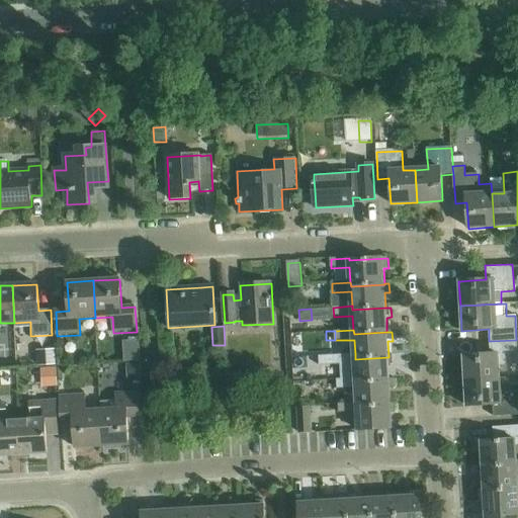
[(140,339),(123,340),(124,360),(141,359),(140,339)]
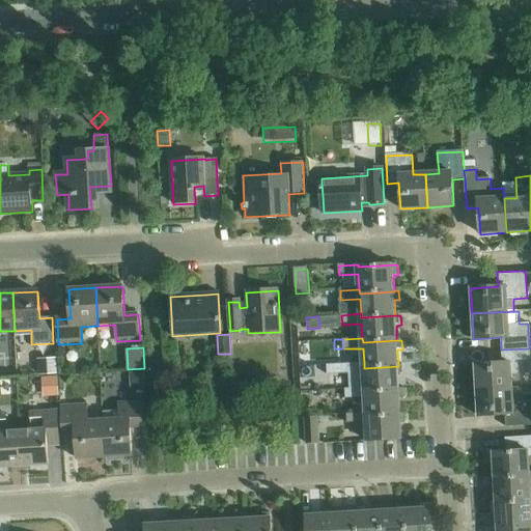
[(530,373),(529,348),(501,350),(502,362),(474,364),(476,390),(511,388),(511,374),(530,373)]
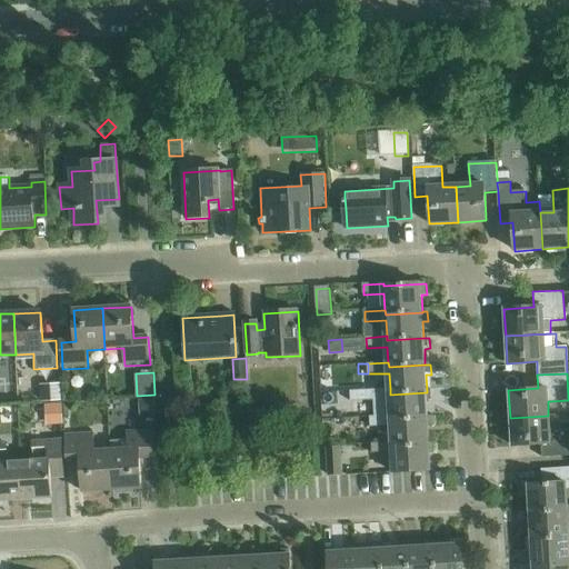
[(61,385),(40,386),(41,402),(62,401),(61,385)]
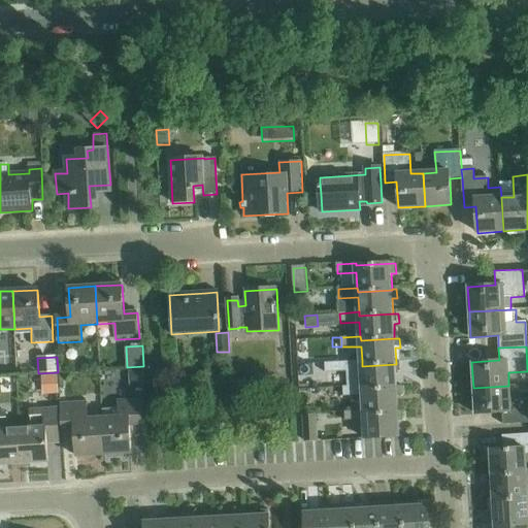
[(325,372),(335,372),(345,371),(347,387),(363,386),(363,390),(397,388),(397,373),(401,372),(401,362),(396,363),(396,364),(362,366),(362,361),(334,363),(324,363),(325,372)]
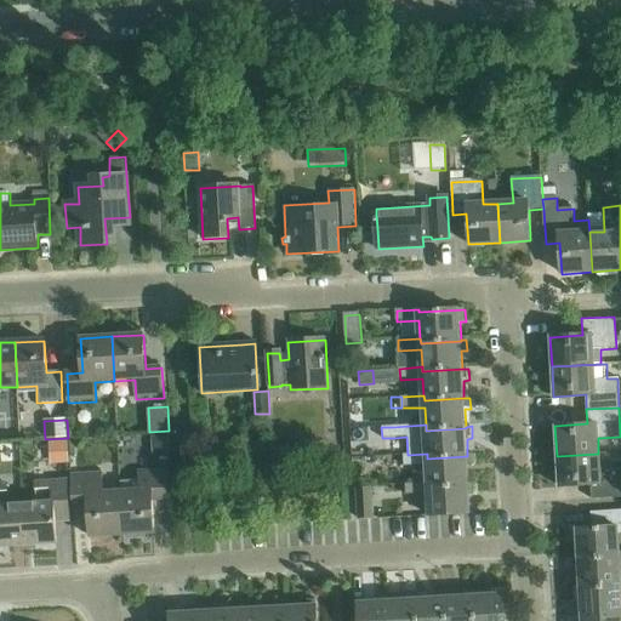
[(166,437),(152,438),(153,457),(167,457),(166,437)]
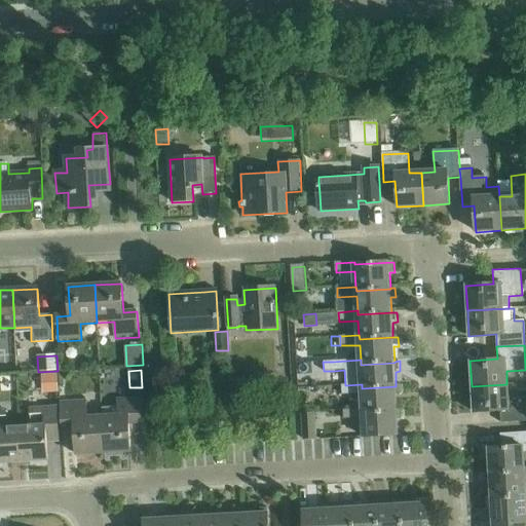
[(57,373),(41,373),(42,391),(58,390),(57,373)]
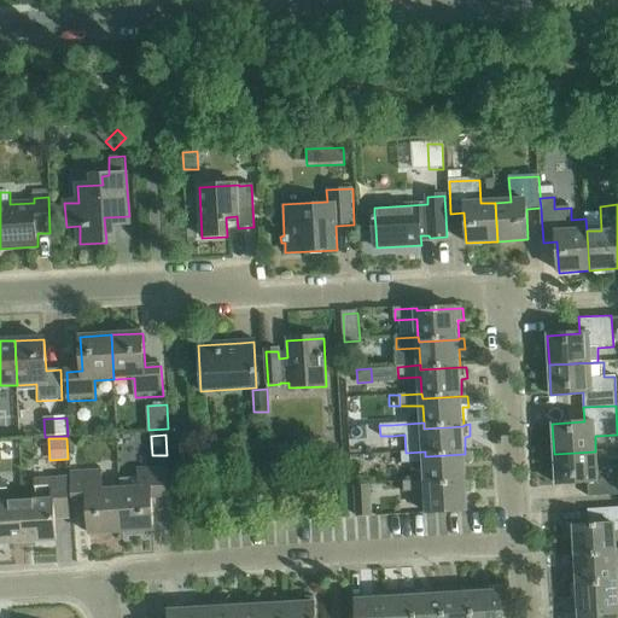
[(425,452),(406,453),(402,453),(403,464),(425,462),(426,481),(427,485),(467,483),(467,482),(466,465),(472,465),(471,453),(465,454),(425,456),(425,452)]
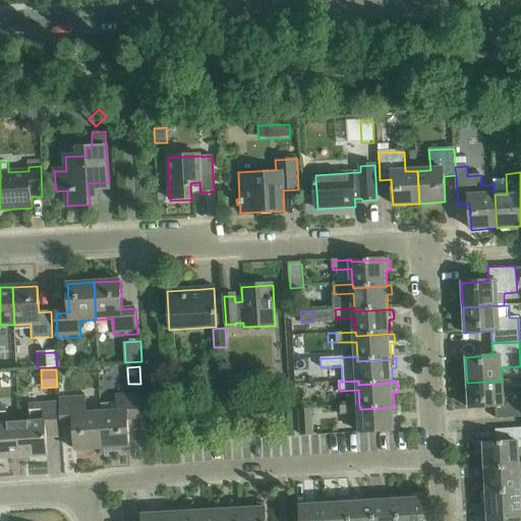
[(520,391),(503,393),(502,381),(467,383),(468,408),(496,406),(497,419),(520,417),(520,391)]
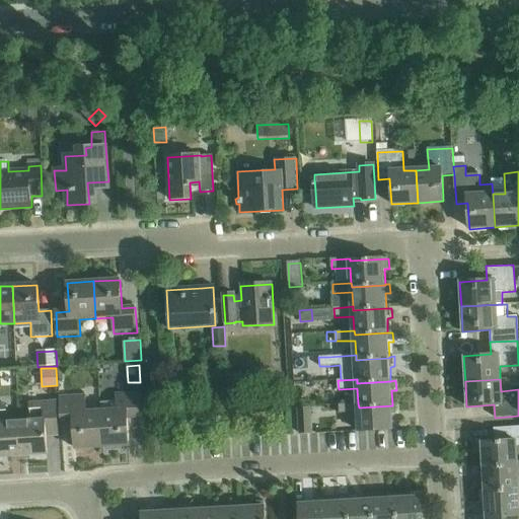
[(104,411),(100,411),(102,448),(129,446),(128,419),(141,418),(139,392),(118,393),(119,402),(103,402),(104,411)]
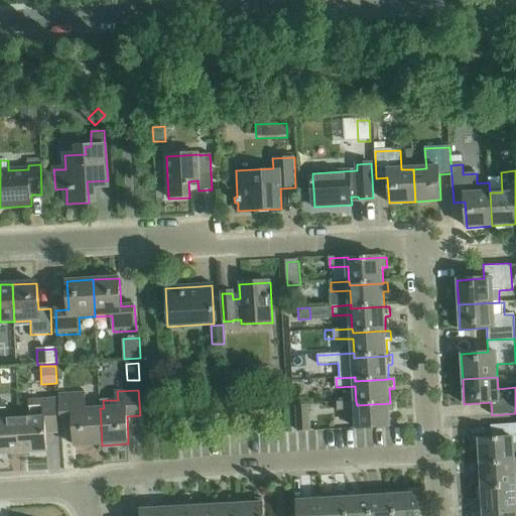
[(76,446),(102,445),(100,408),(89,409),(88,393),(62,395),(65,424),(75,423),(76,446)]
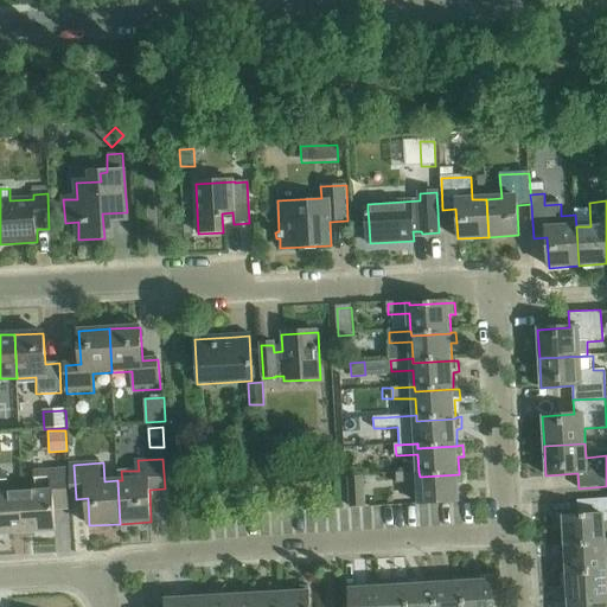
[(56,511),(69,510),(68,499),(66,471),(37,473),(37,491),(24,492),(26,534),(57,531),(56,511)]
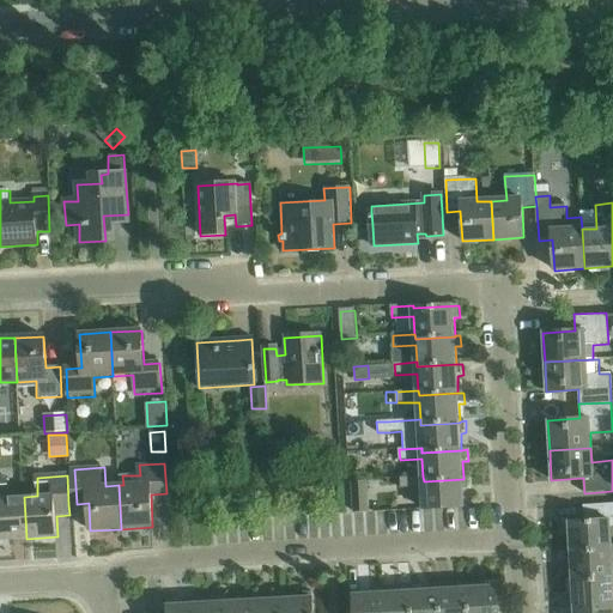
[(424,481),(423,477),(401,478),(401,490),(424,489),(425,509),(465,507),(463,490),(469,490),(468,478),(463,478),(463,479),(424,481)]
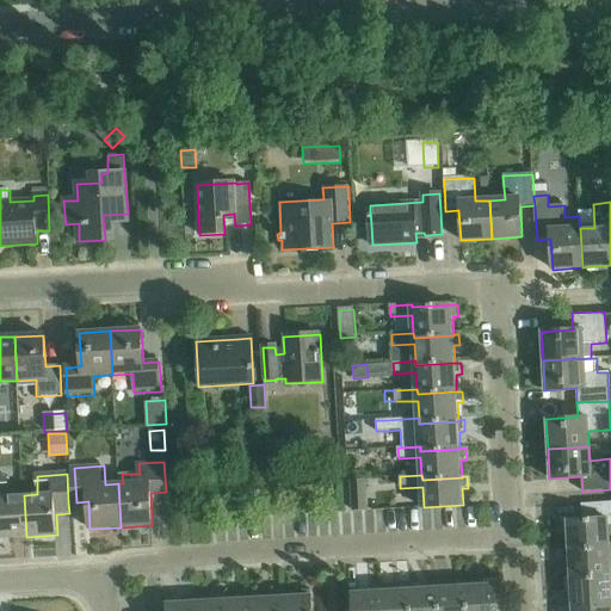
[(0,538),(26,537),(24,495),(7,495),(7,477),(0,477),(0,538)]
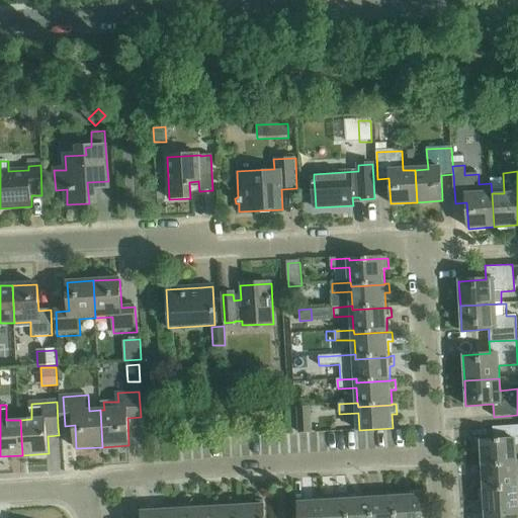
[(308,432),(313,432),(311,407),(298,407),(300,432),(308,432)]
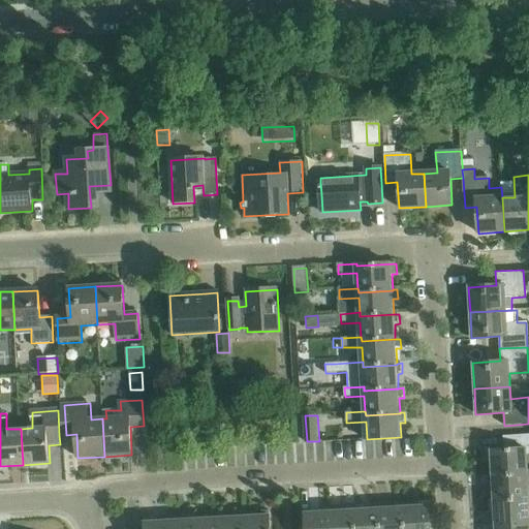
[(528,434),(503,435),(504,447),(487,448),(487,460),(493,459),(494,474),(527,472),(526,469),(526,455),(528,454),(528,434)]
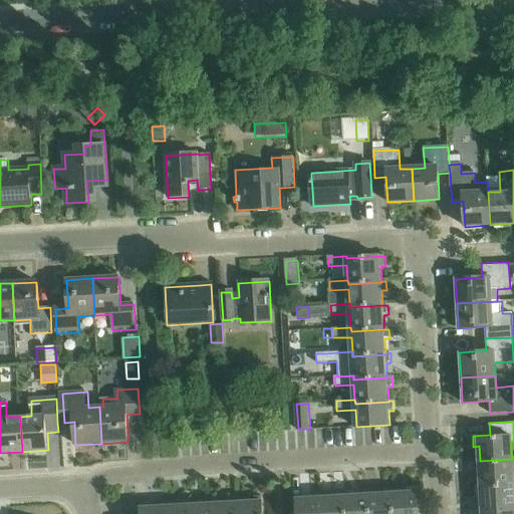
[(513,456),(511,456),(512,459),(480,461),(474,461),(475,471),(480,471),(481,485),(513,483),(513,481),(513,480),(513,456)]
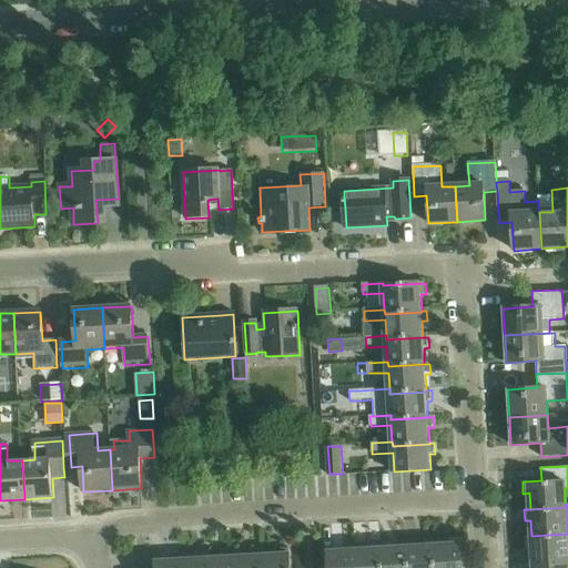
[(524,509),(515,510),(516,521),(525,520),(524,509)]
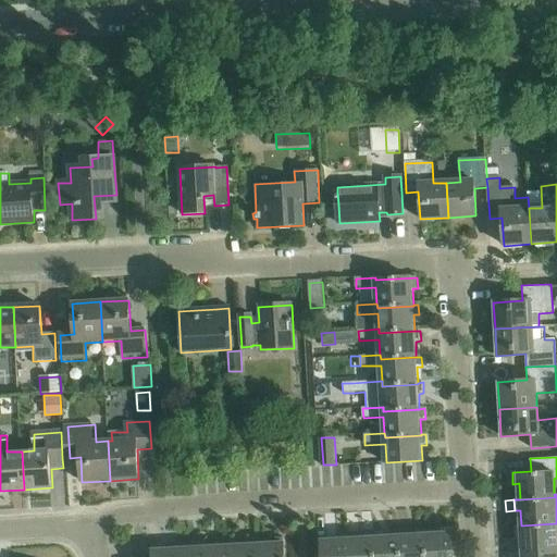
[(556,530),(556,520),(556,521),(556,523),(521,525),(516,525),(516,536),(521,536),(522,552),(556,549),(556,548),(556,547),(556,531),(556,530)]
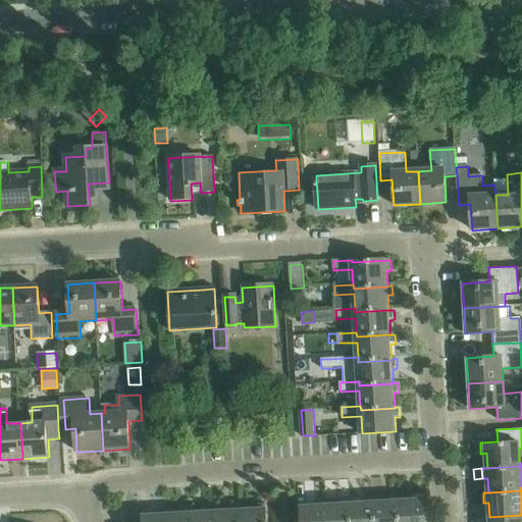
[(414,500),(399,501),(400,521),(425,521),(423,494),(414,494),(414,500)]
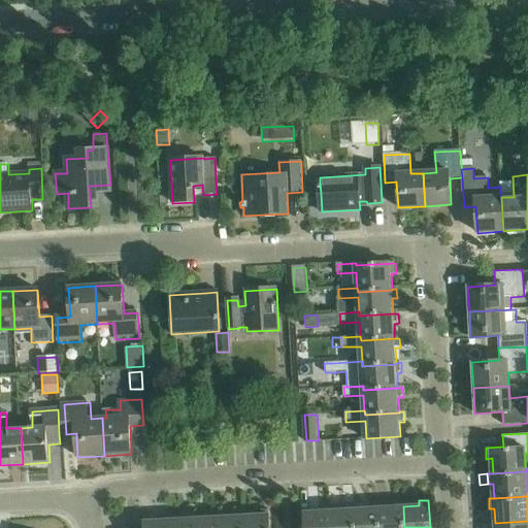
[(394,506),(380,507),(381,527),(404,527),(403,506),(403,501),(394,502),(394,506)]
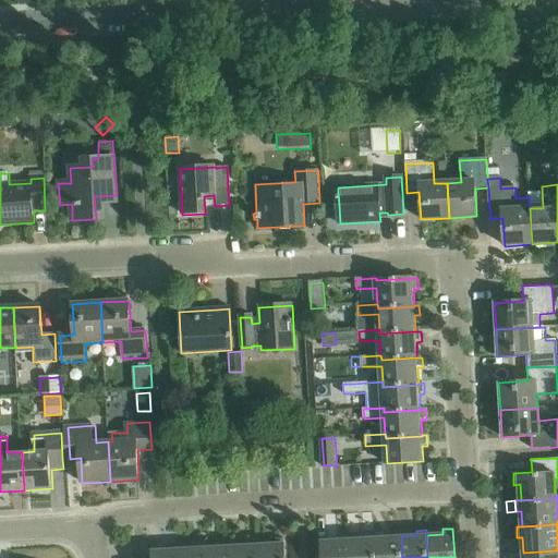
[(390,537),(376,537),(376,557),(402,557),(401,536),(401,532),(389,532),(390,537)]
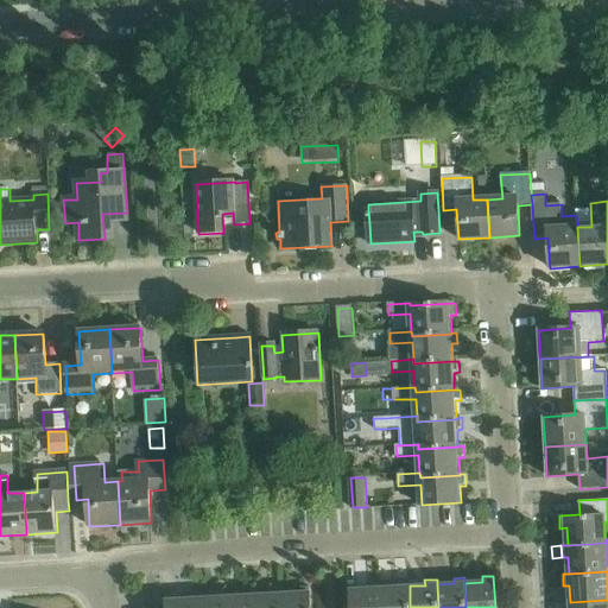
[(410,607),(410,586),(409,581),(397,582),(397,587),(380,588),(380,607),(410,607)]
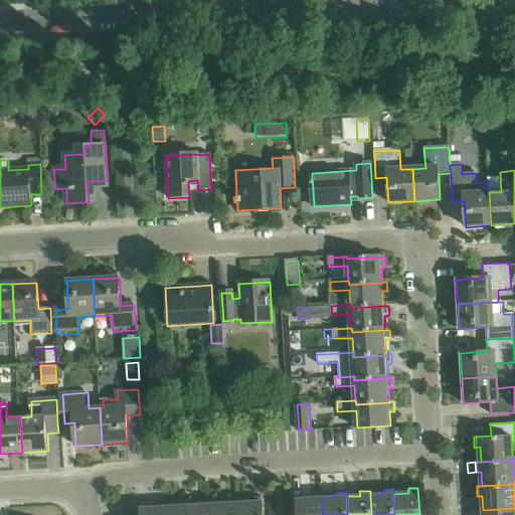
[(322,514),(322,498),(321,498),(321,494),(312,494),(313,499),(298,500),(298,514),(322,514)]
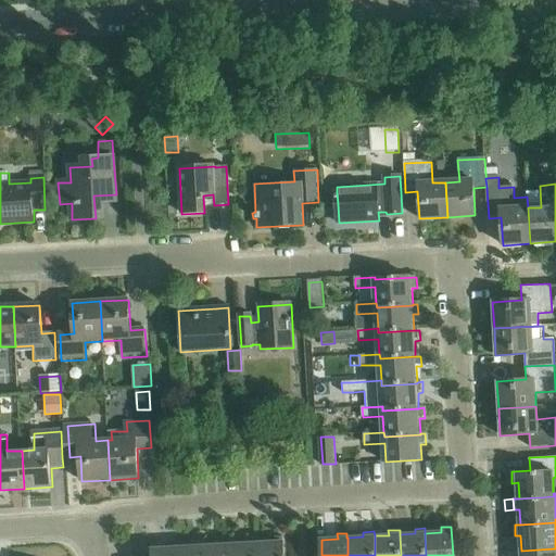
[(283,555),(282,536),(273,538),(273,542),(256,543),(256,555),(283,555)]
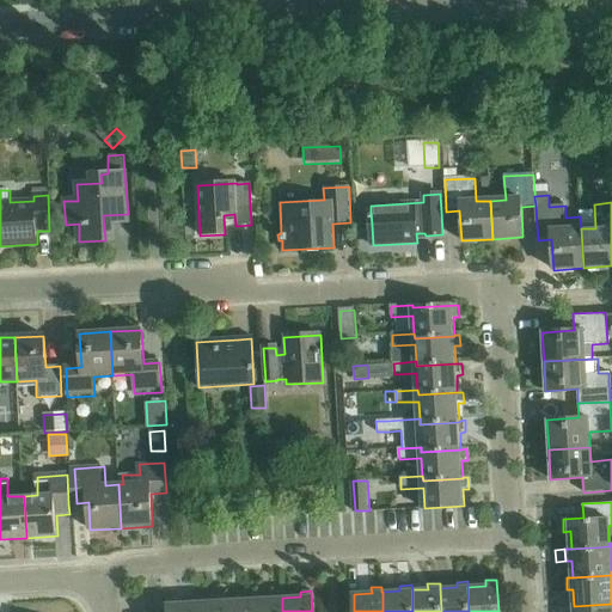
[(282,611),(282,598),(282,592),(271,593),(271,598),(254,599),(254,611),(282,611)]
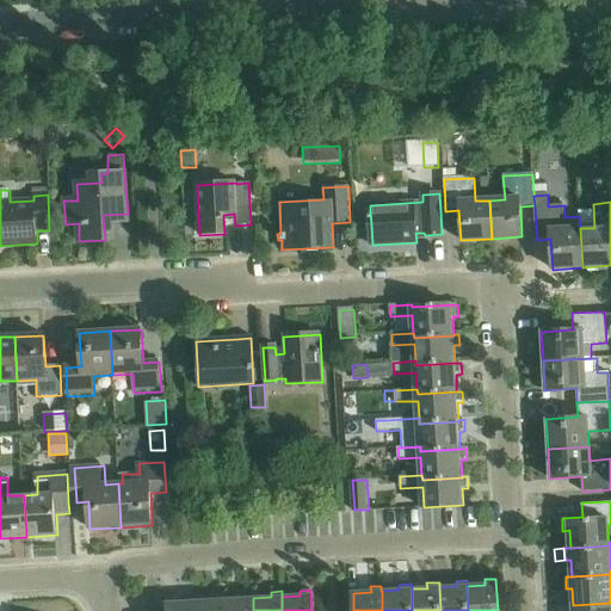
[(253,610),(253,598),(253,593),(242,593),(242,599),(226,600),(226,610),(253,610)]
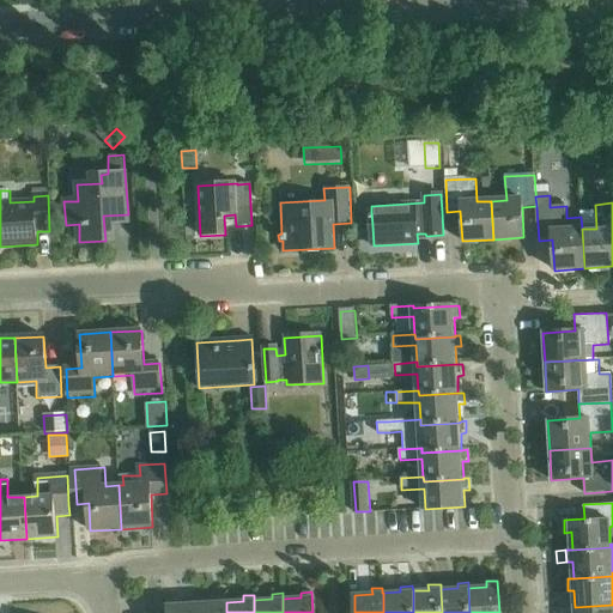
[(214,602),(198,604),(198,612),(226,612),(226,602),(226,596),(214,598),(214,602)]
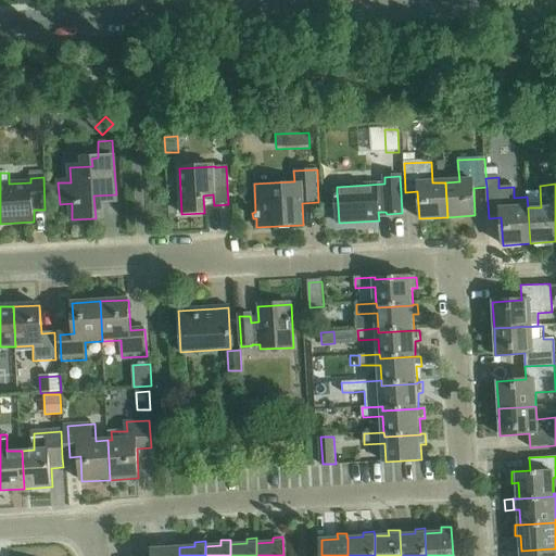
[(179,555),(179,547),(178,543),(168,543),(168,548),(153,550),(153,555),(179,555)]
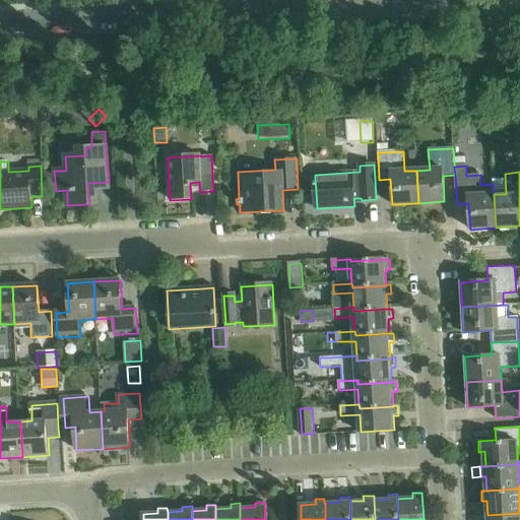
[(519,519),(519,510),(519,511),(519,512),(519,513),(488,515),(482,515),(482,519),(519,519)]
